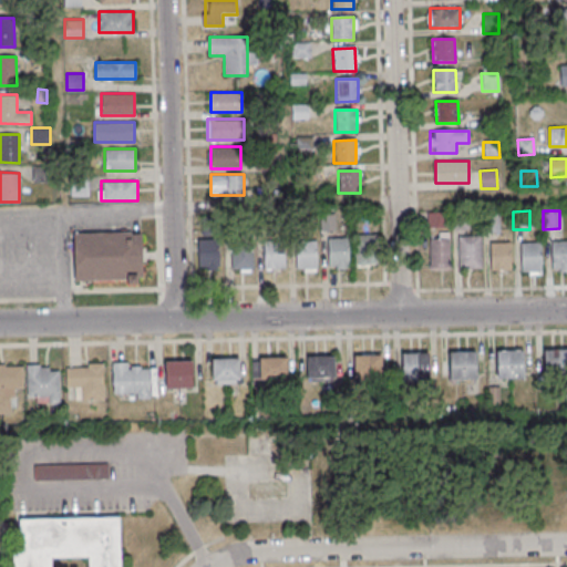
[(451,212),(467,212),(467,229),(452,230),(451,212)]
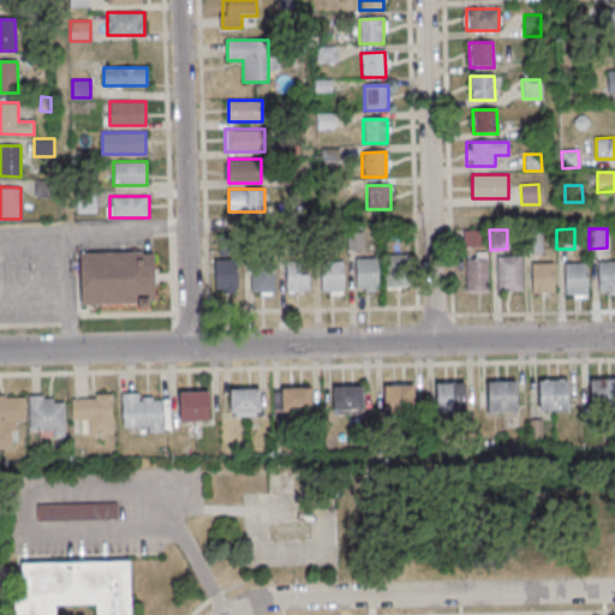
[(524,233),(541,232),(542,252),(524,252),(524,233)]
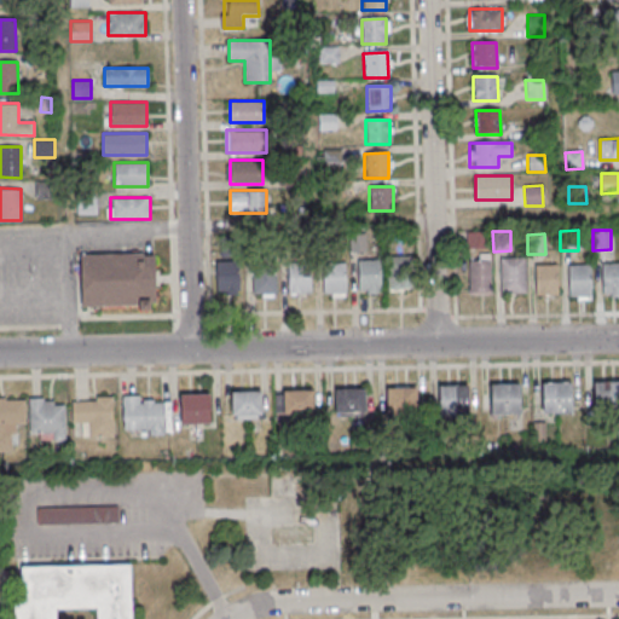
[(154,254),(80,254),(81,307),(155,307),(154,254)]
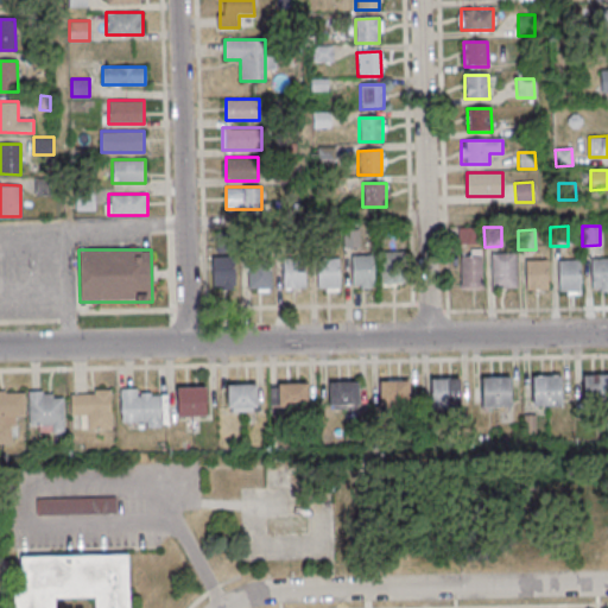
[(380,254),(401,253),(403,283),(380,284),(380,254)]
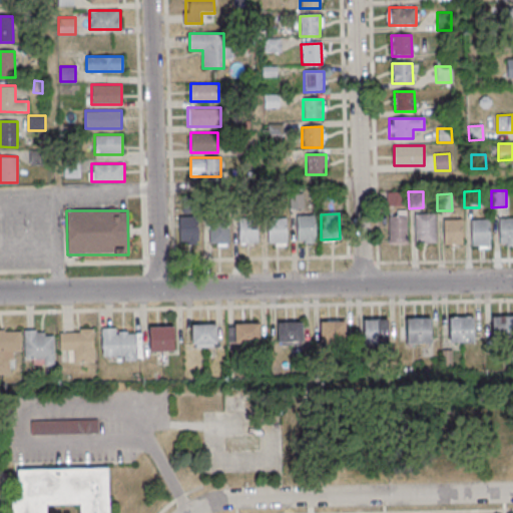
[(414,214),(435,214),(436,243),(415,244),(414,214)]
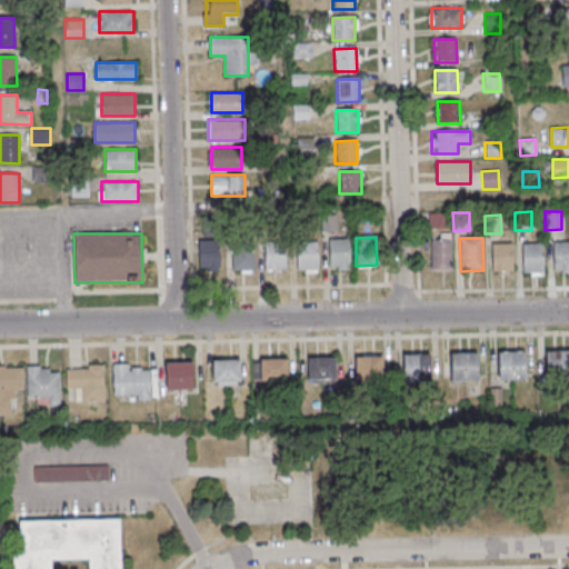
[(328,240),(349,239),(349,268),(329,268),(328,240)]
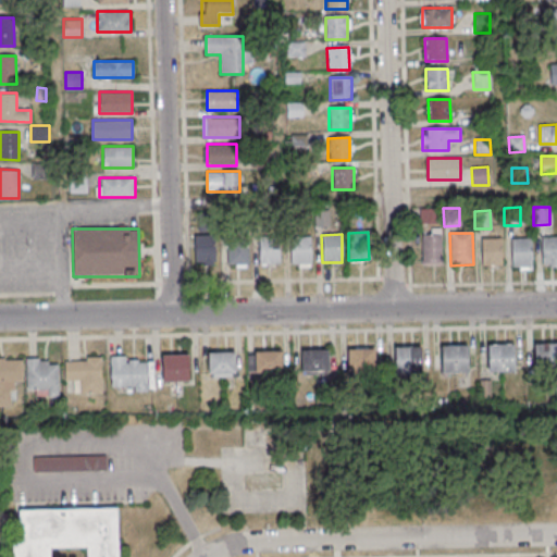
[(195,235),(195,265),(215,265),(215,235),(195,235)]
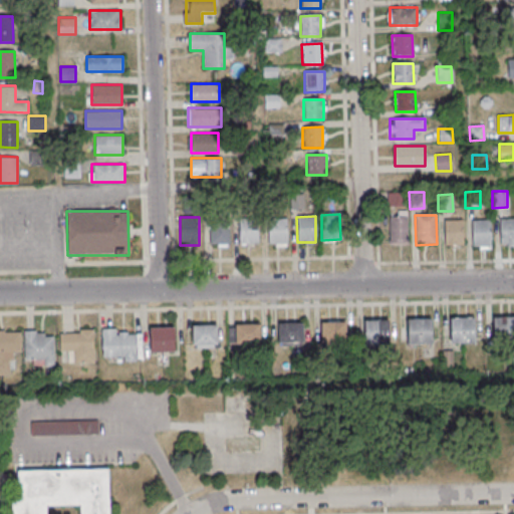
[(389,217),(407,217),(408,242),(390,243),(389,217)]
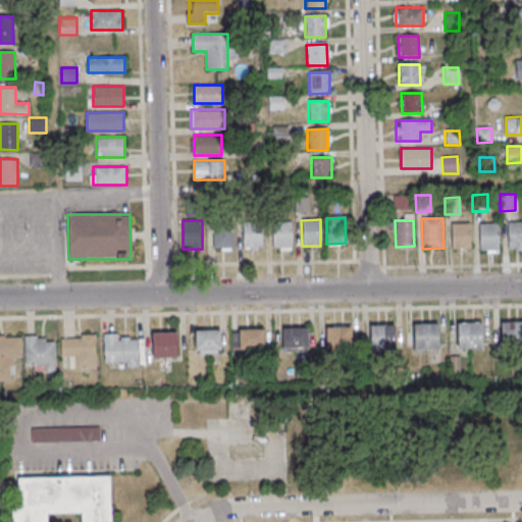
[(212,222),(231,221),(231,248),(213,248),(212,222)]
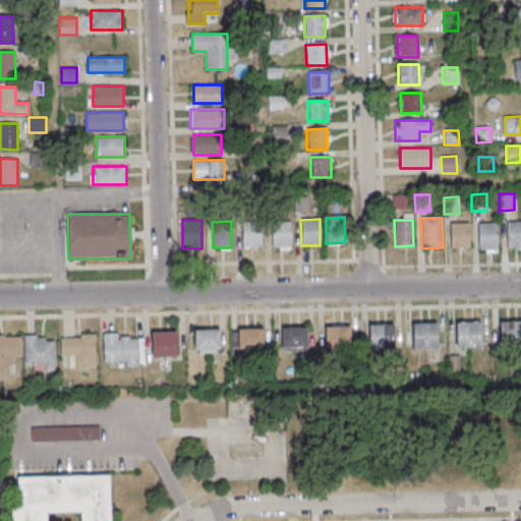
[(271,222),(290,221),(290,247),(272,247),(271,222)]
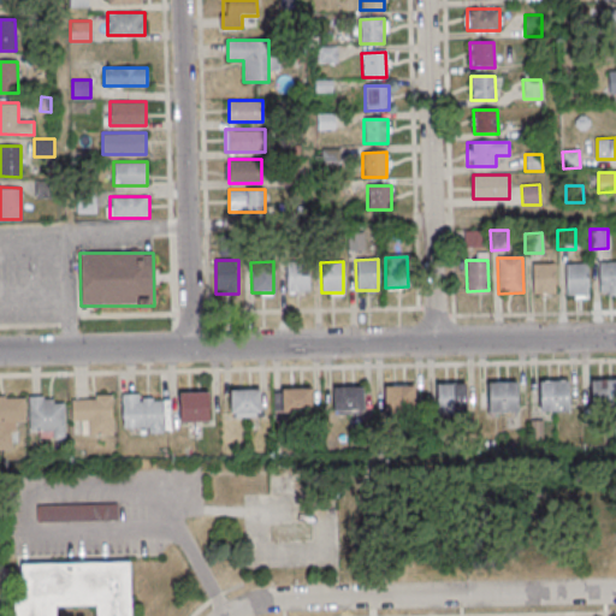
[(285,262),(308,262),(308,292),(286,292),(285,262)]
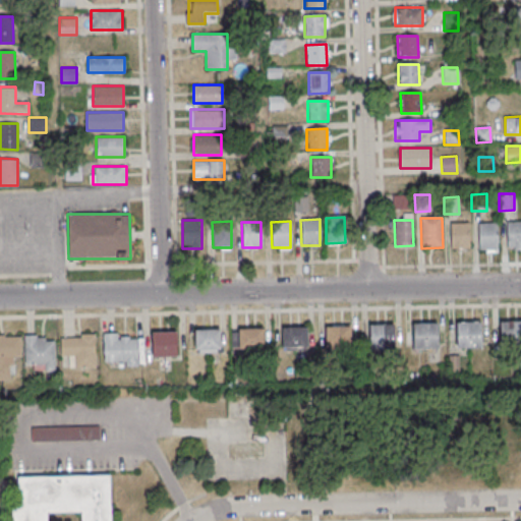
[(506,223),(520,222),(520,248),(506,248),(506,223)]
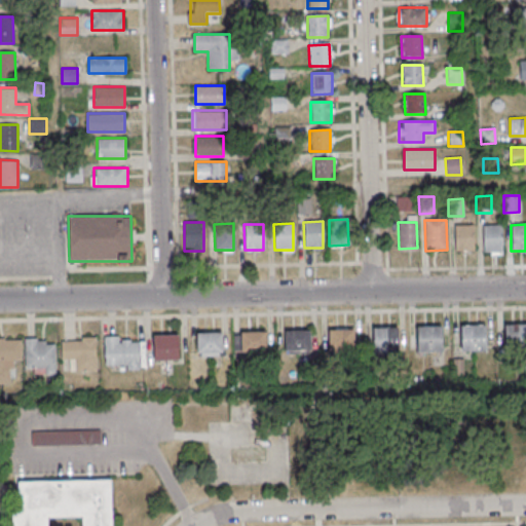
[(482,226),(501,225),(502,252),(483,252),(482,226)]
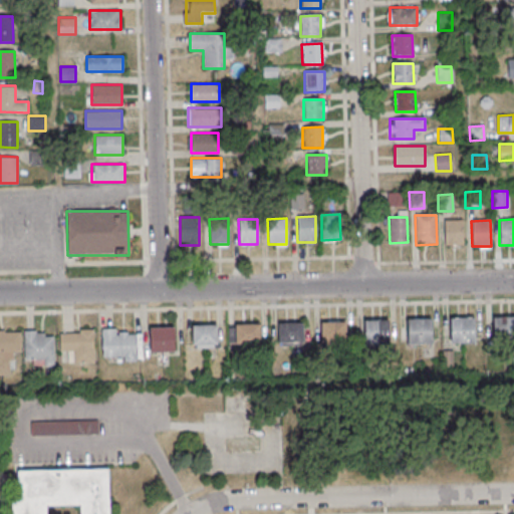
[(444,221),(463,221),(463,246),(445,247),(444,221)]
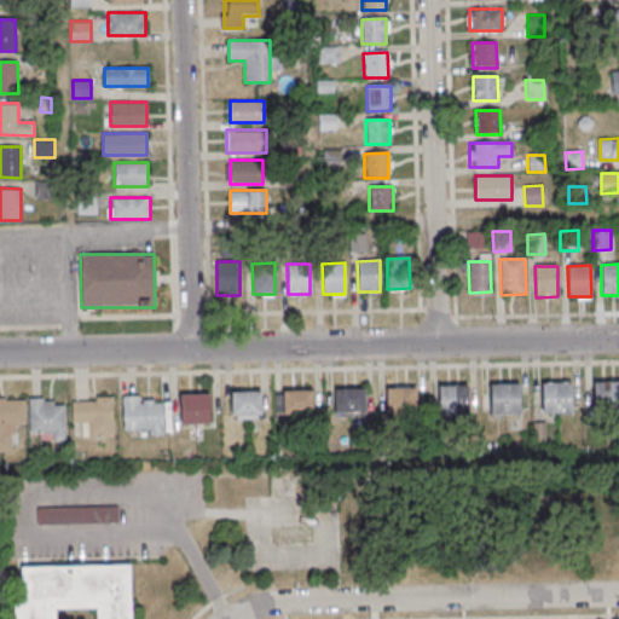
[(618,381),(595,382),(595,410),(618,410),(618,381)]
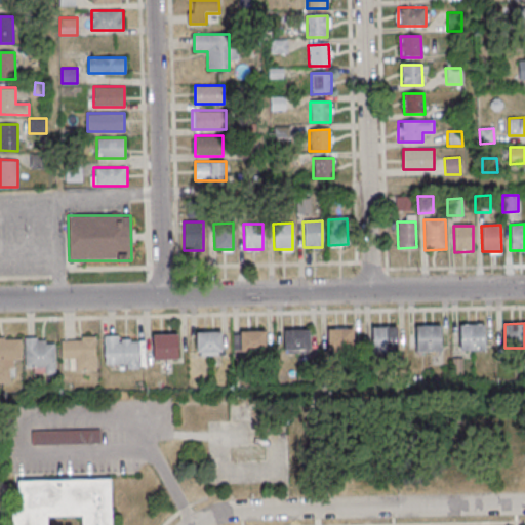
[(459,351),(485,351),(485,324),(459,324),(459,351)]
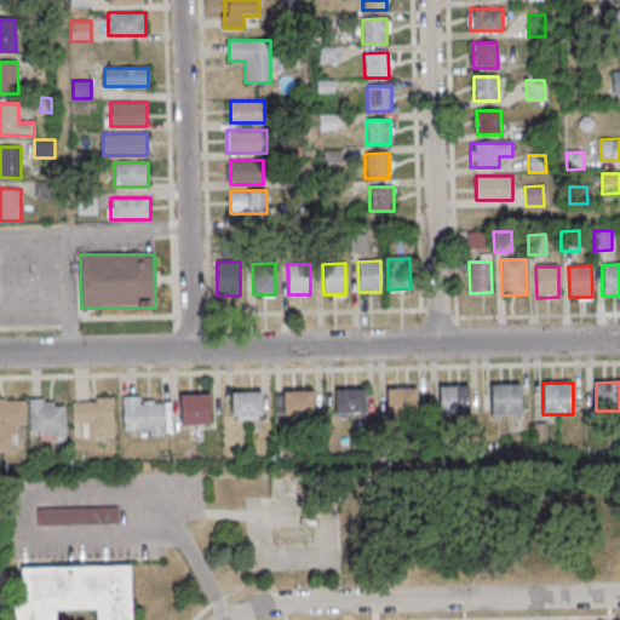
[(492,385),(492,415),(521,415),(521,385),(492,385)]
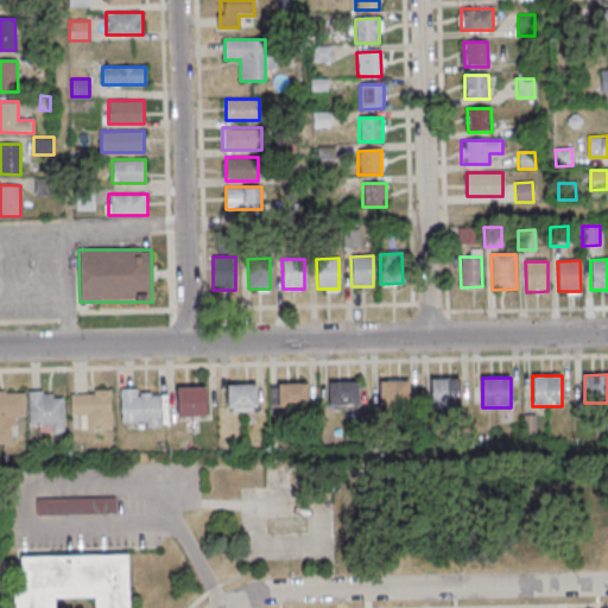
[(431,379),(431,407),(461,407),(461,379),(431,379)]
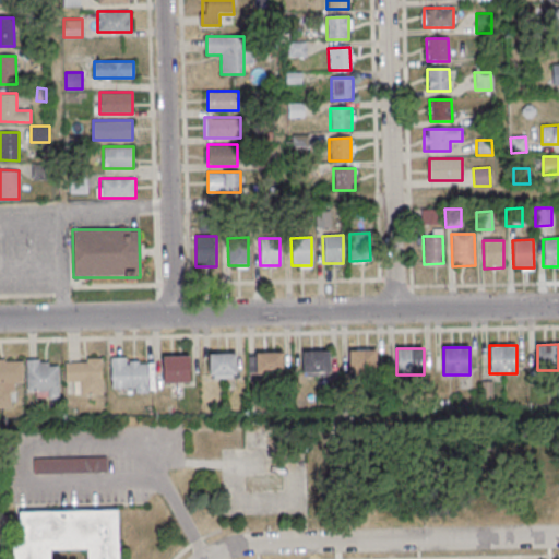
[(377,376),(377,349),(351,349),(351,376),(377,376)]
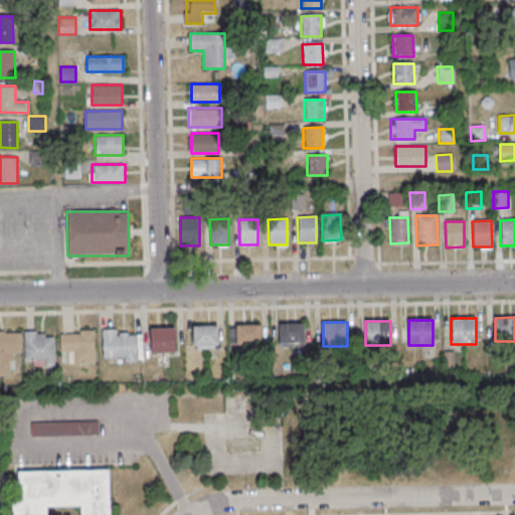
[(279,346),(305,346),(305,324),(279,324),(279,346)]
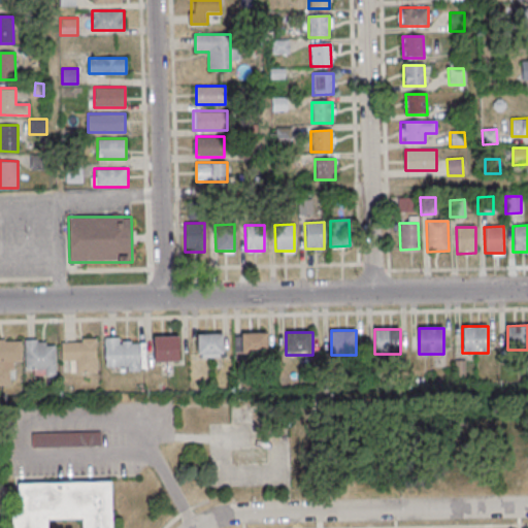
[(222,333),(198,333),(198,356),(222,356),(222,333)]
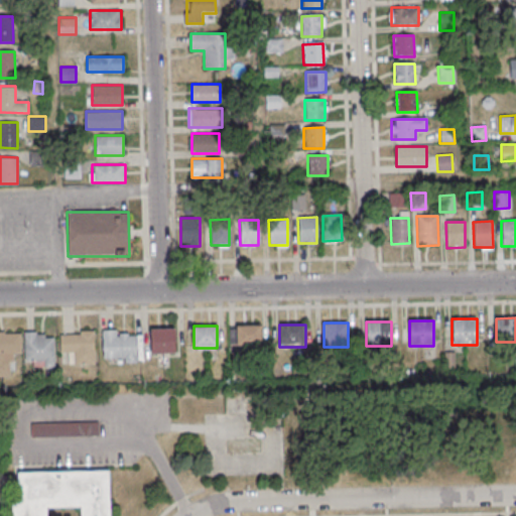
[(262,326),(230,326),(230,346),(262,346),(262,326)]
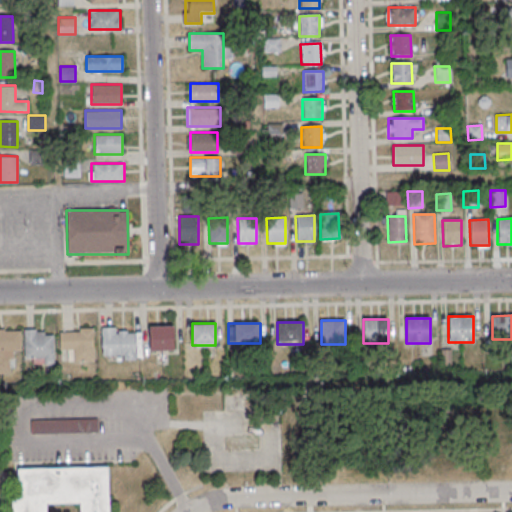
[(150,350),(174,350),(174,325),(150,325),(150,350)]
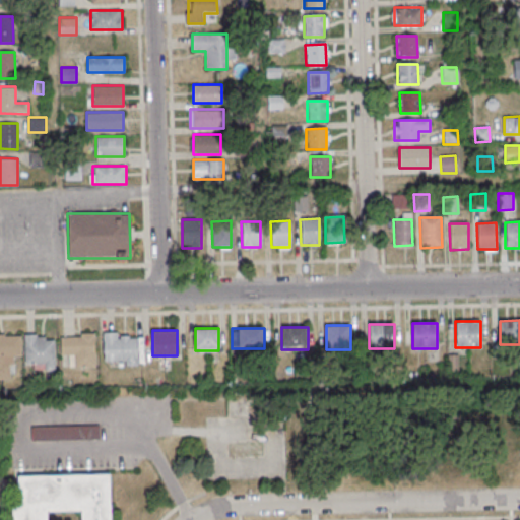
[(104,332),(104,364),(140,365),(141,333),(104,332)]
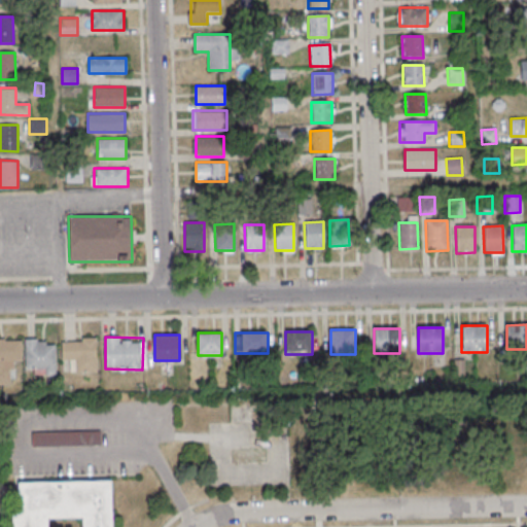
[(0,384),(12,384),(12,361),(22,361),(22,338),(0,338),(0,384)]
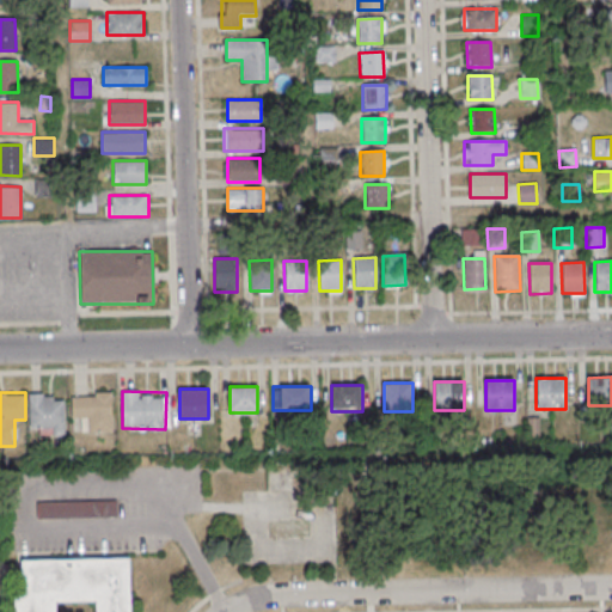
[(71,420),(83,420),(83,433),(112,433),(112,393),(71,393),(71,420)]
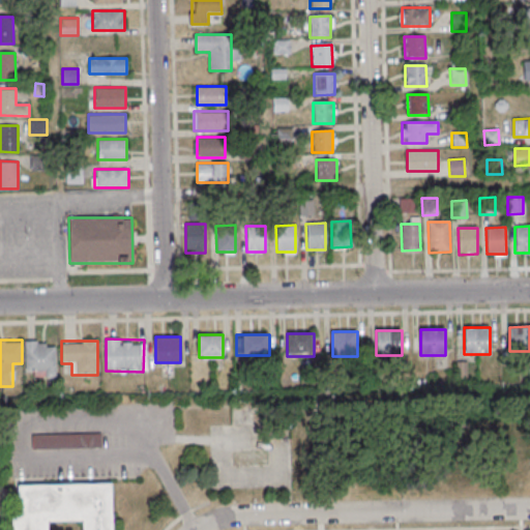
[(26,377),(55,377),(55,342),(26,342),(26,377)]
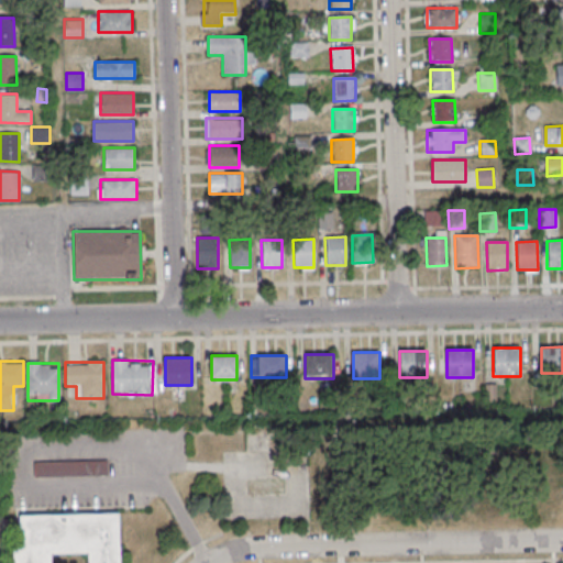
[(486,400),(496,400),(496,385),(486,385),(486,400)]
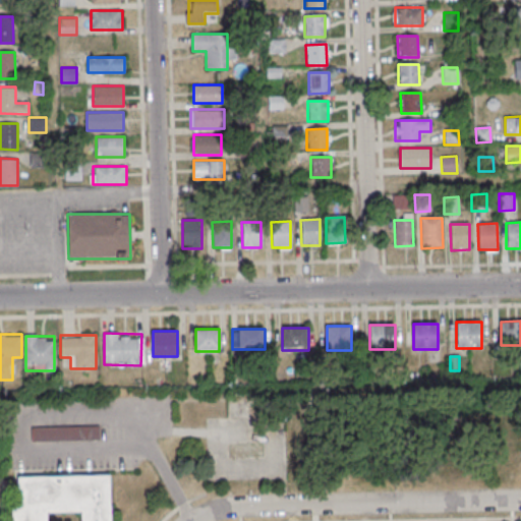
[(100,441),(99,426),(32,426),(32,441),(100,441)]
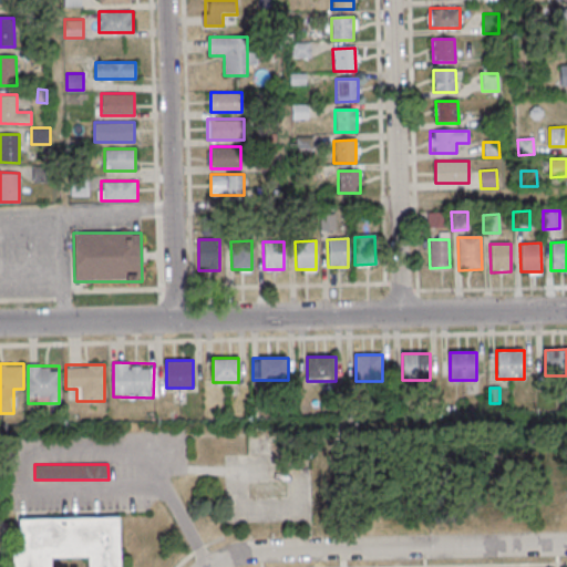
[(122,566),(122,517),(14,518),(14,566),(122,566)]
